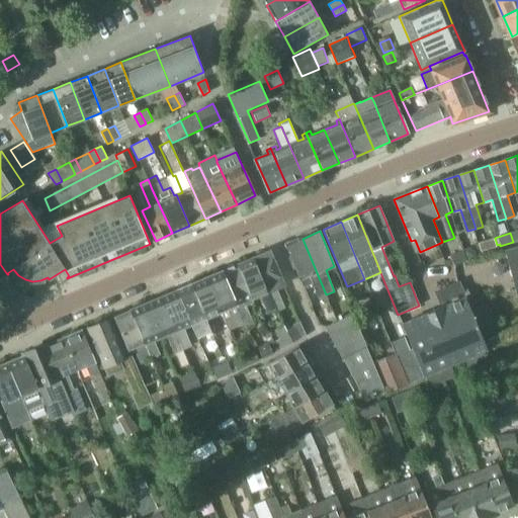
[(480,252),(496,247),(496,246),(497,245),(495,238),(478,243),(480,252)]
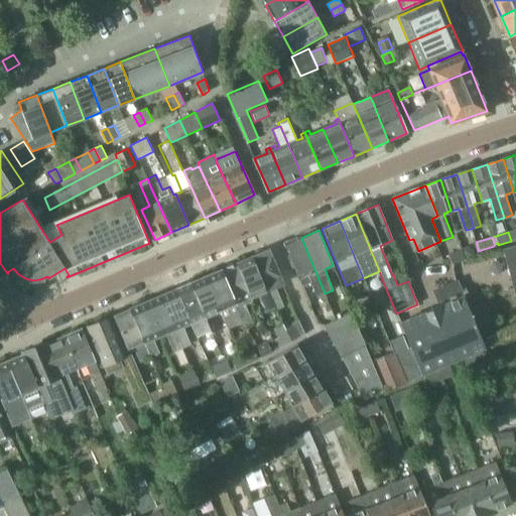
[(301,238),(290,243),(286,244),(285,248),(301,286),(310,282),(315,297),(325,293),(301,238)]
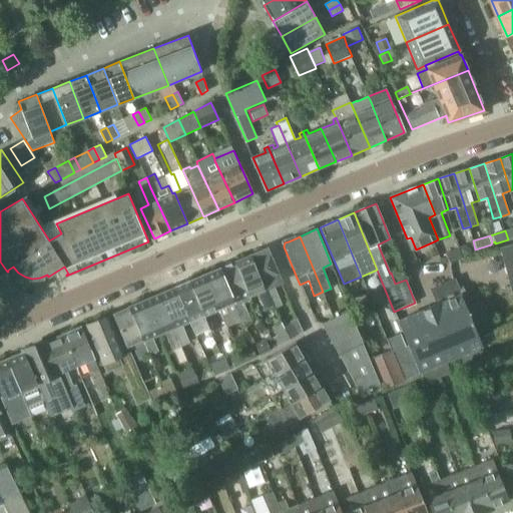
[(512,243),(500,248),(505,267),(512,266),(512,243)]
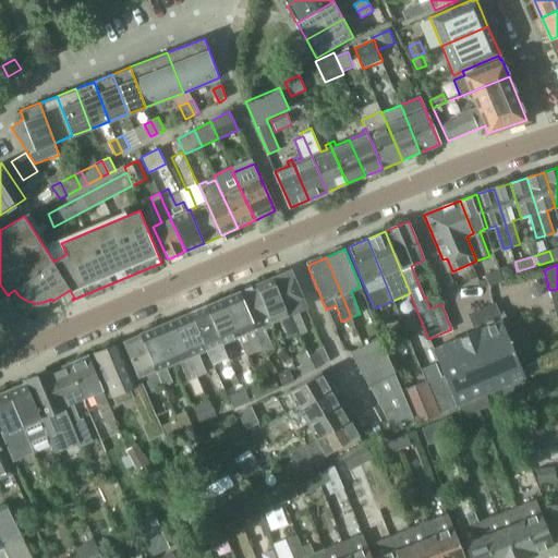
[(505,267),(500,269),(504,281),(513,278),(511,271),(505,267)]
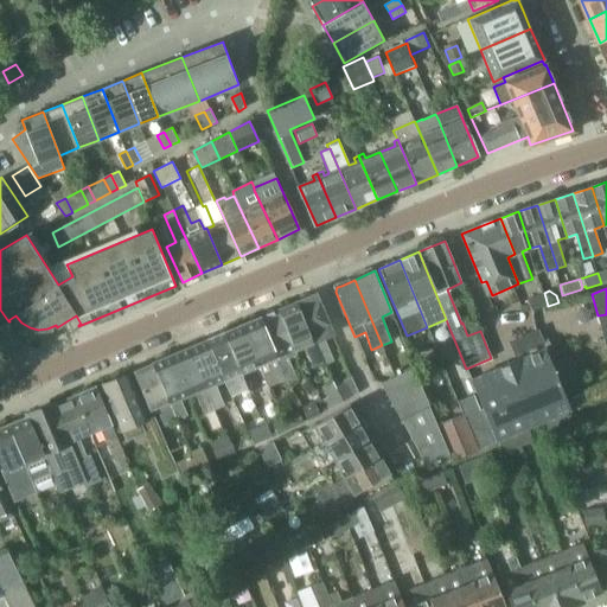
[(531,312),(548,306),(544,293),(526,301),(531,312)]
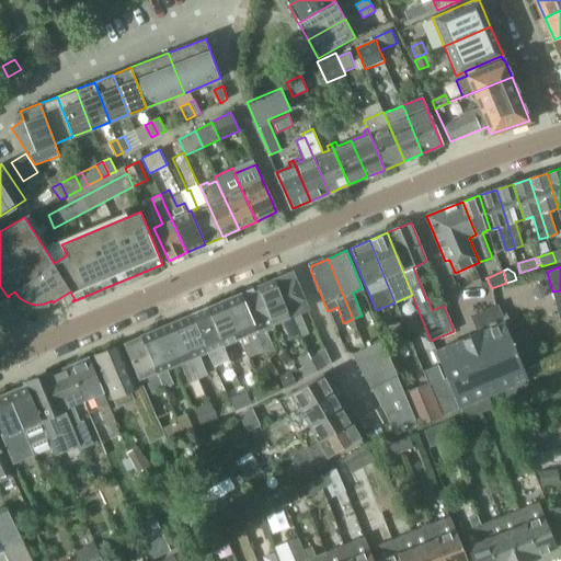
[(290,272),(273,279),(297,335),(298,338),(308,333),(299,312),(307,309),(290,272)]
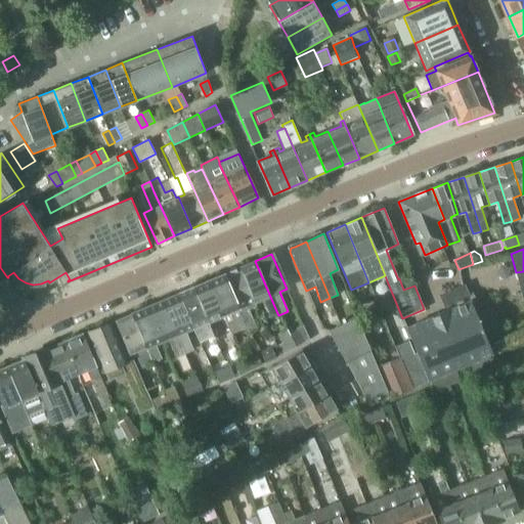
[(270,316),(277,313),(255,261),(239,267),(254,302),(263,299),(270,316)]
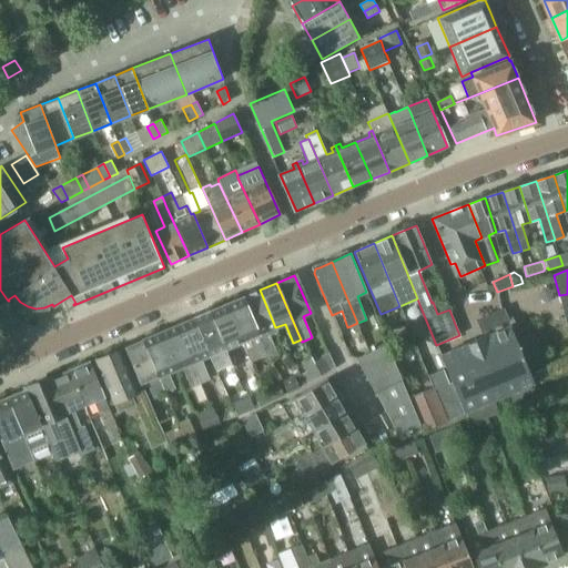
[(277,332),(275,327),(260,290),(242,297),(266,355),(270,354),(272,358),(277,356),(270,336),(277,332)]
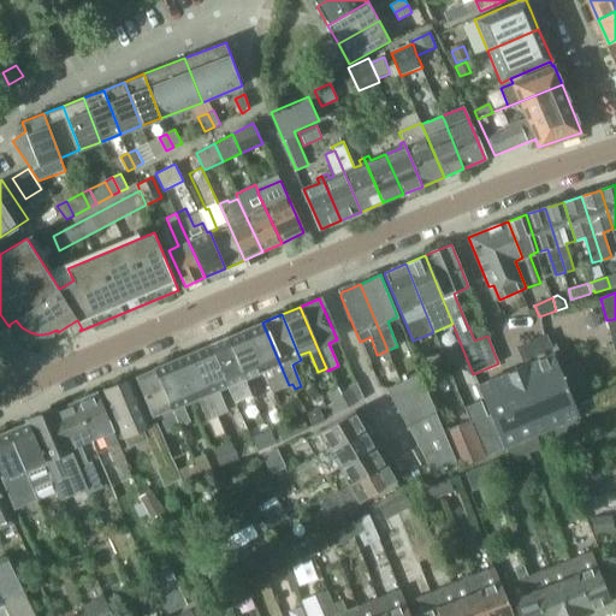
[(264,374),(273,392),(289,385),(262,323),(244,330),(264,374)]
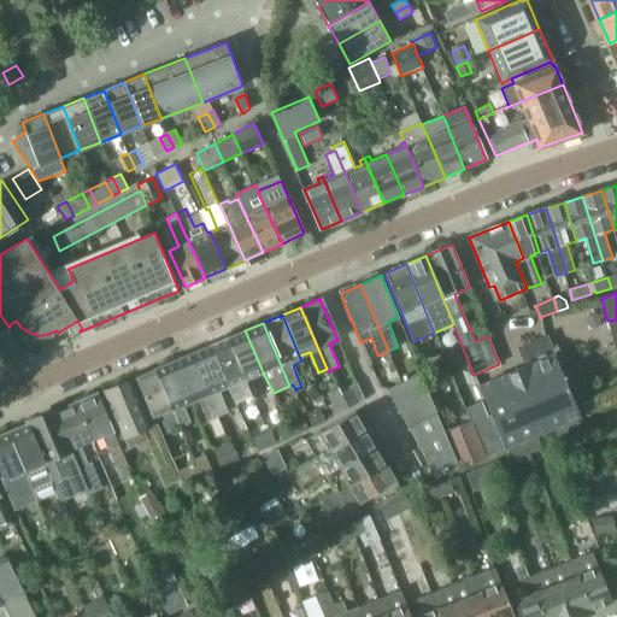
[(245,330),(227,339),(253,399),(254,401),(274,393),(264,375),(245,330)]
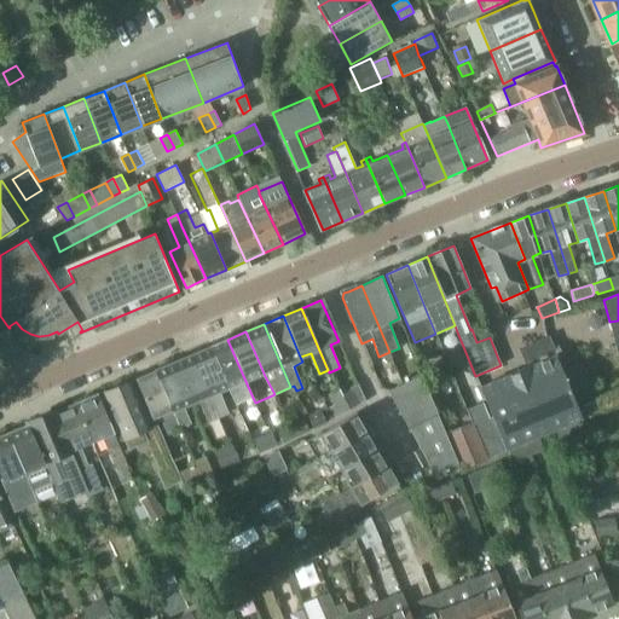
[(479,386),(491,417),(504,450),(582,418),(548,337),(520,350),(526,366),(479,386)]
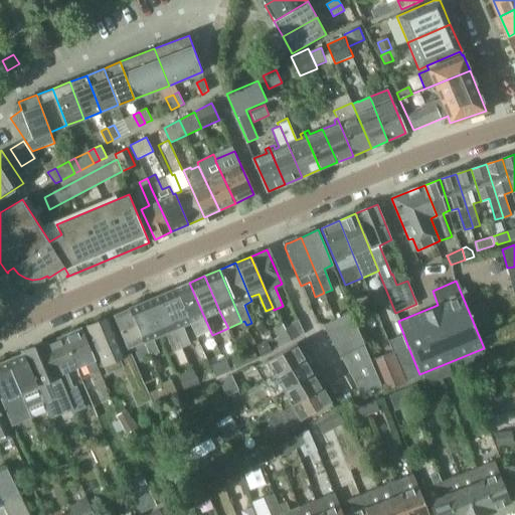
[(189,283),(175,289),(189,323),(195,320),(202,337),(211,333),(189,283)]
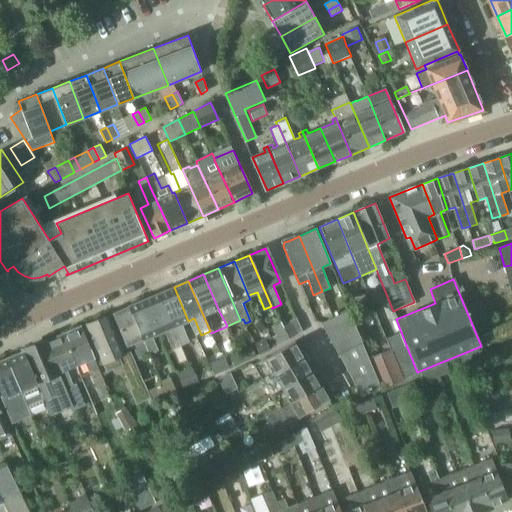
[(174,287),(157,293),(180,346),(189,342),(181,323),(188,321),(174,287)]
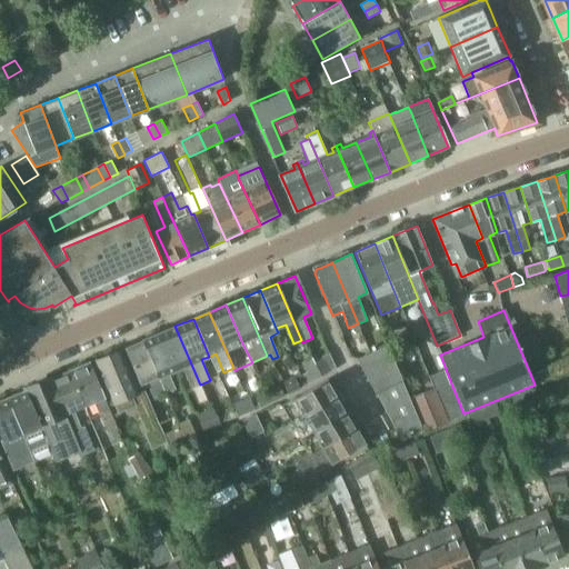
[(175,326),(159,333),(176,370),(182,368),(190,389),(200,385),(175,326)]
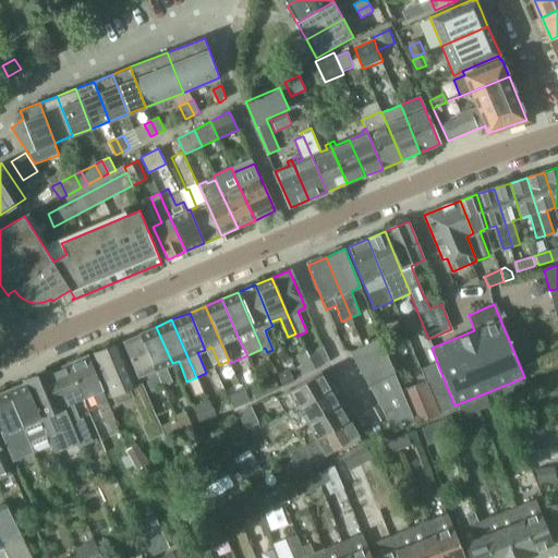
[(156,327),(138,334),(162,386),(172,381),(166,366),(172,363),(156,327)]
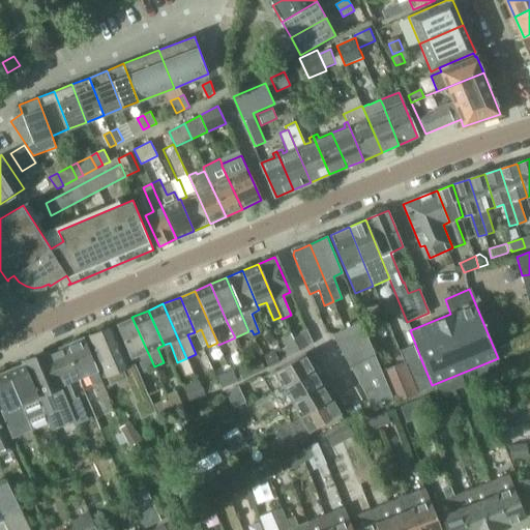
[(143,372),(154,366),(131,317),(116,324),(130,358),(136,356),(143,372)]
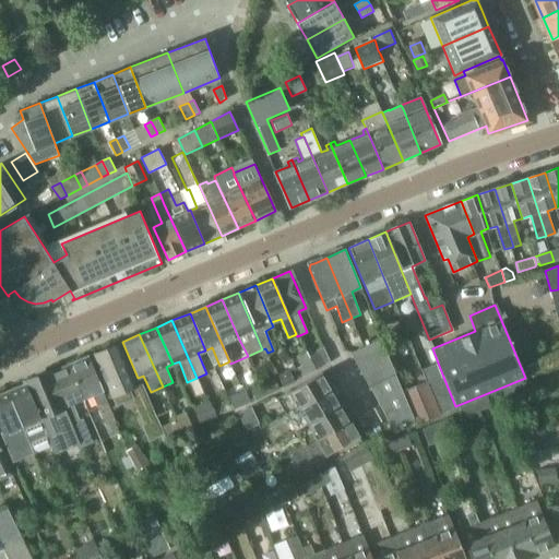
[(363,347),(368,359),(368,358),(385,351),(381,339),(363,347)]
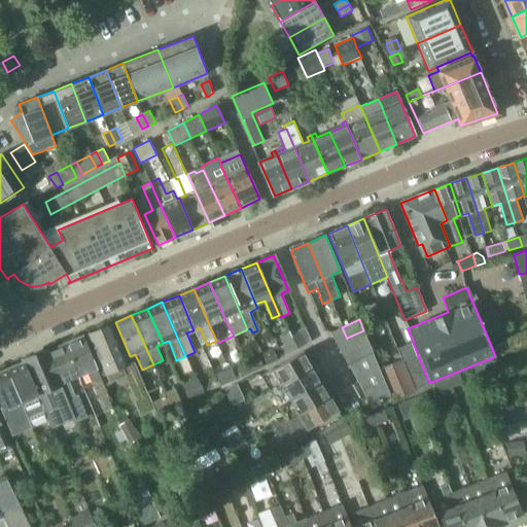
[(111,324),(90,334),(109,383),(126,377),(139,408),(150,403),(148,397),(134,360),(128,363),(111,324)]
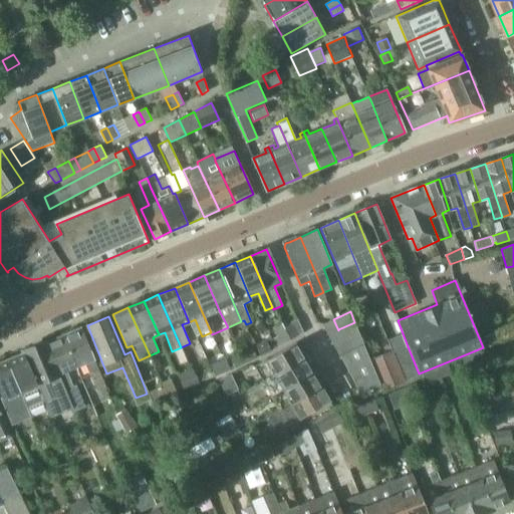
[(284,327),(290,339),(303,333),(297,319),(290,322),(290,324),(284,327)]
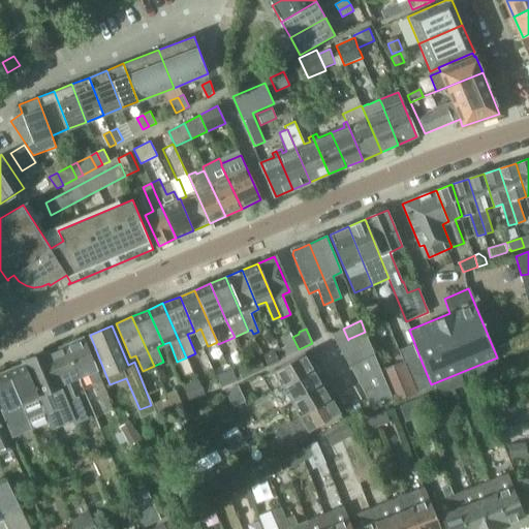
[(332,334),(338,345),(348,340),(343,329),(332,334)]
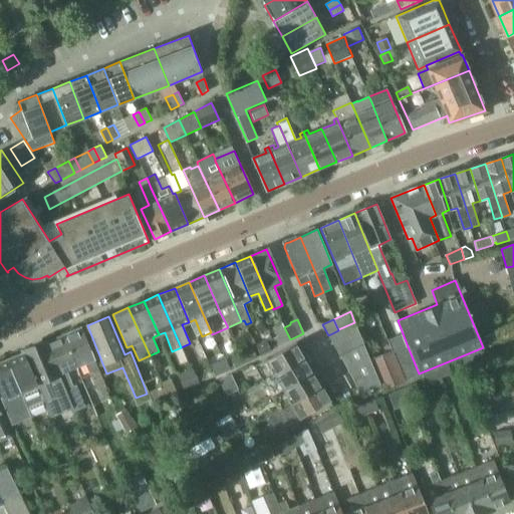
[(338,330),(328,335),(360,395),(362,400),(382,392),(379,386),(381,386),(370,359),(354,322),(338,329),(338,330)]
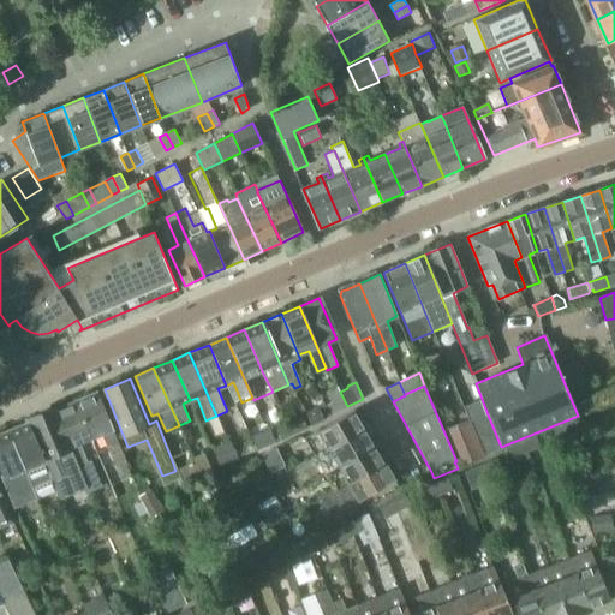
[(332,401),(323,405),(330,416),(347,406),(340,392),(338,388),(327,394),(332,401)]
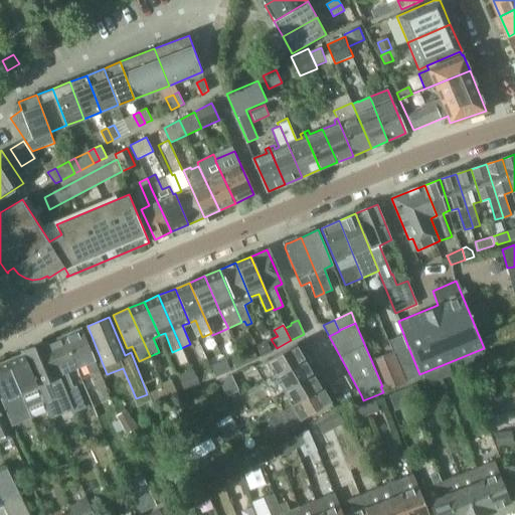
[(80,329),(62,336),(76,368),(84,364),(97,392),(98,392),(105,410),(114,406),(80,329)]
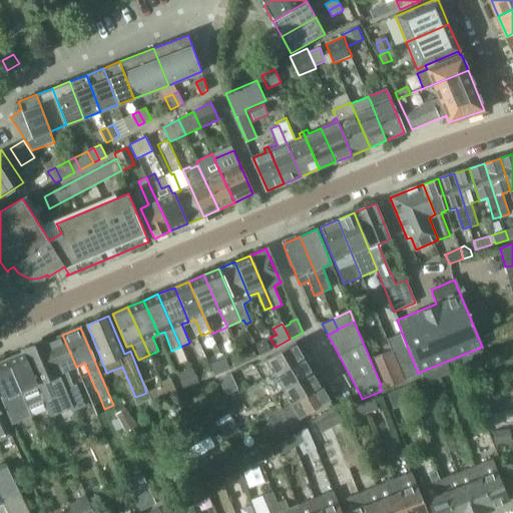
[(67,371),(76,367),(62,335),(47,341),(45,343),(73,407),(72,408),(74,411),(85,406),(76,385),(73,386),(67,371)]
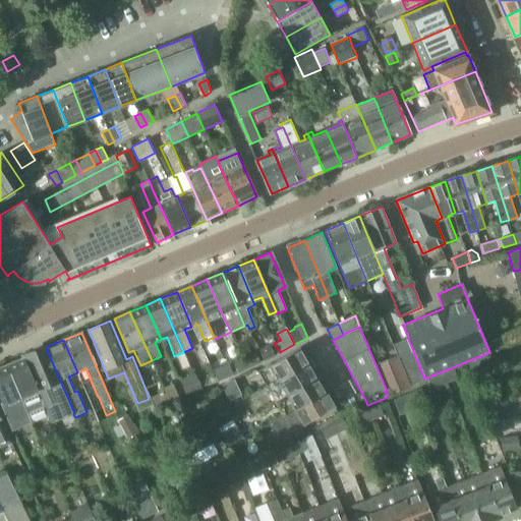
[(280,352),(274,343),(258,350),(264,362),(281,354),(280,352)]
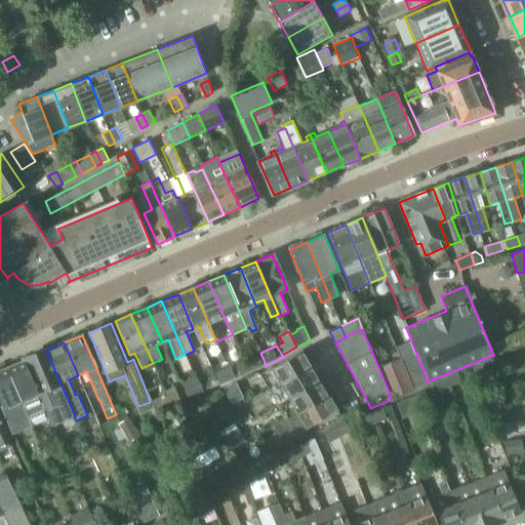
[(38,392),(48,388),(63,421),(74,417),(75,416),(46,351),(48,349),(48,348),(21,359),(22,361),(24,360),(38,392)]
